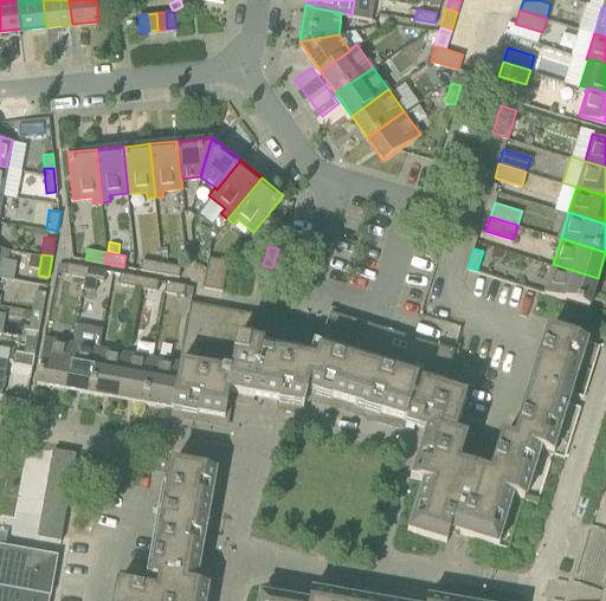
[(208,256),(207,266),(226,270),(229,260),(208,256)]
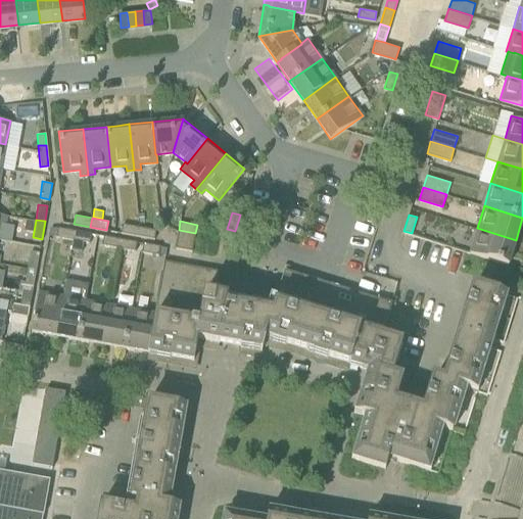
[(138,236),(140,227),(123,223),(121,233),(138,236)]
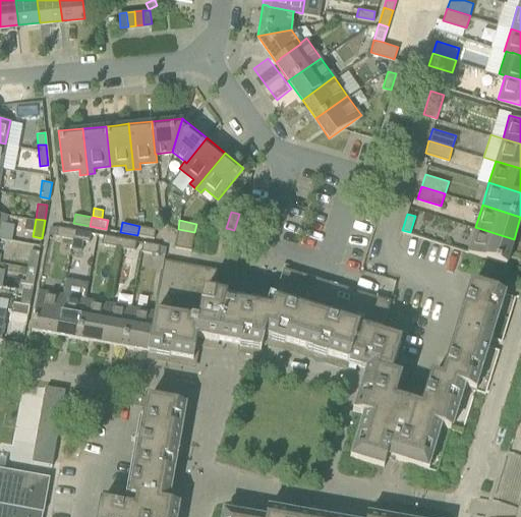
[(72,237),(74,229),(57,226),(56,234),(72,237)]
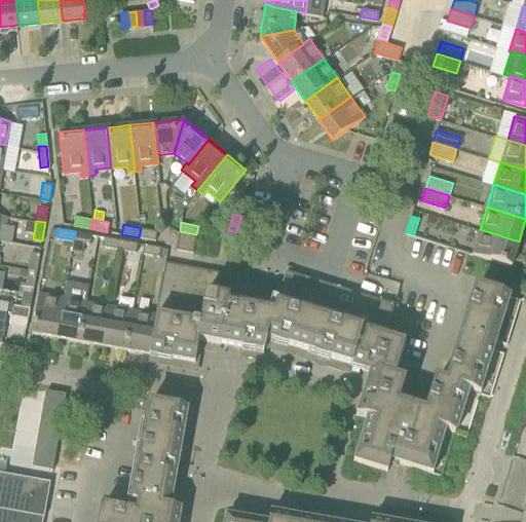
[(141,228),(139,237),(157,240),(158,231),(141,228)]
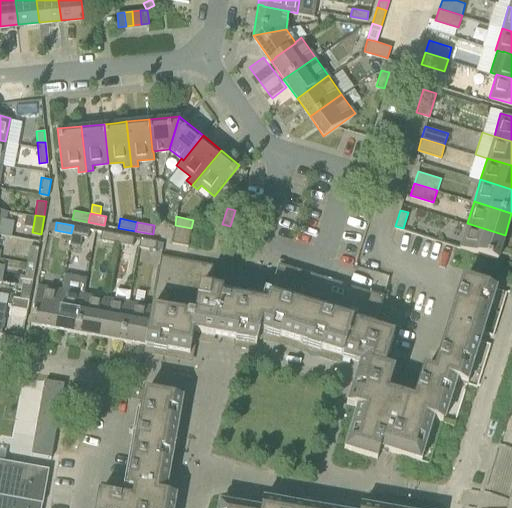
[(505,235),(467,223),(460,246),(498,258),(505,235)]
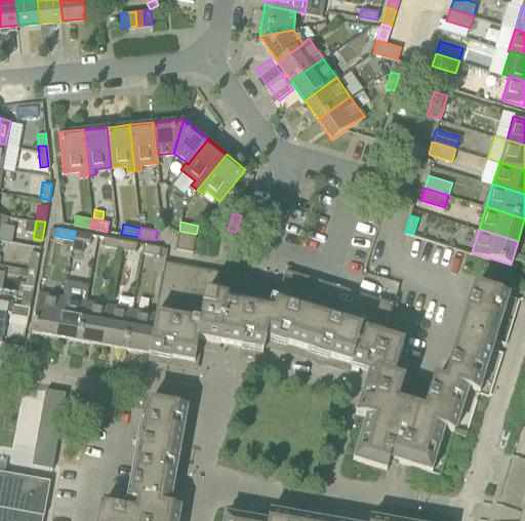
[(75,231),(73,239),(90,242),(91,234),(75,231)]
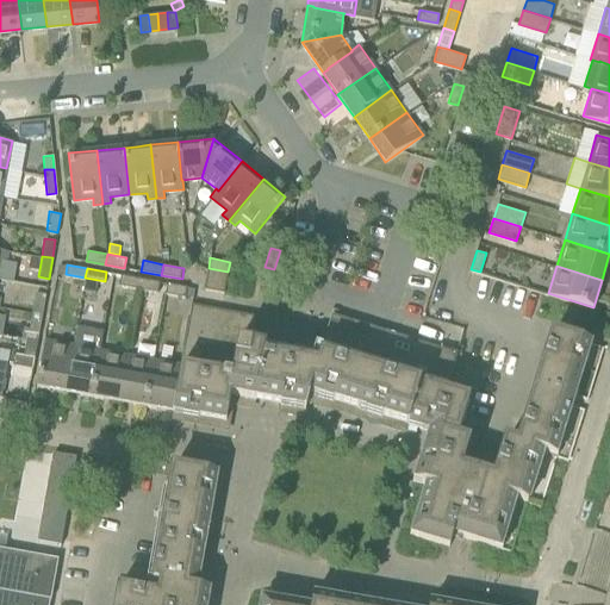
[(228,272),(209,268),(206,278),(226,281),(228,272)]
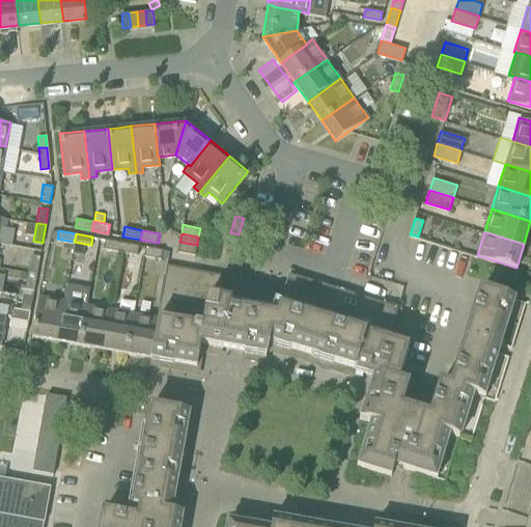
[(120,251),(122,242),(105,239),(103,247),(120,251)]
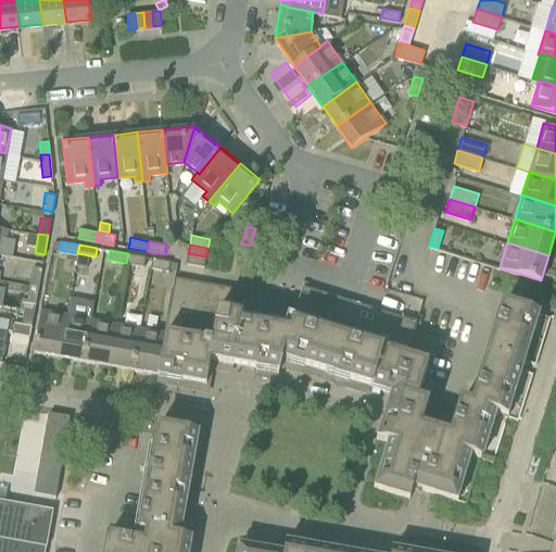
[(449,250),(442,267),(463,276),(469,259),(449,250)]
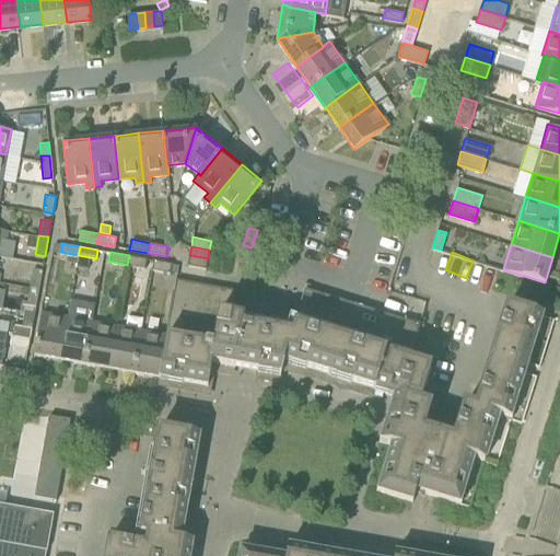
[(129,255),(127,265),(144,267),(147,258),(129,255)]
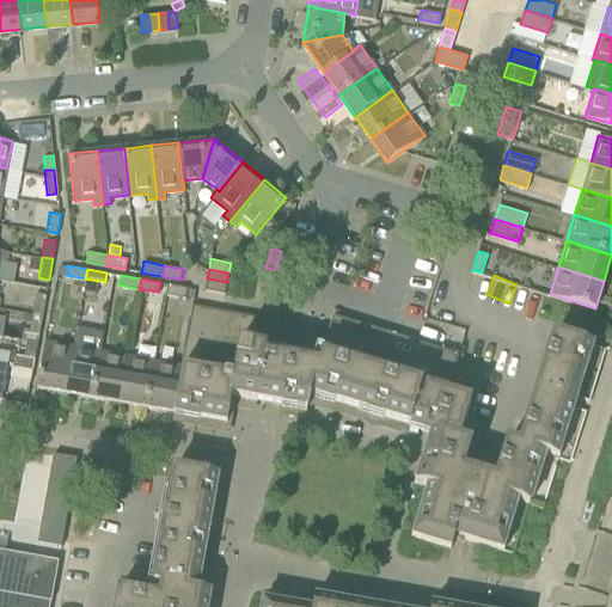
[(225,293),(227,282),(207,279),(206,289),(225,293)]
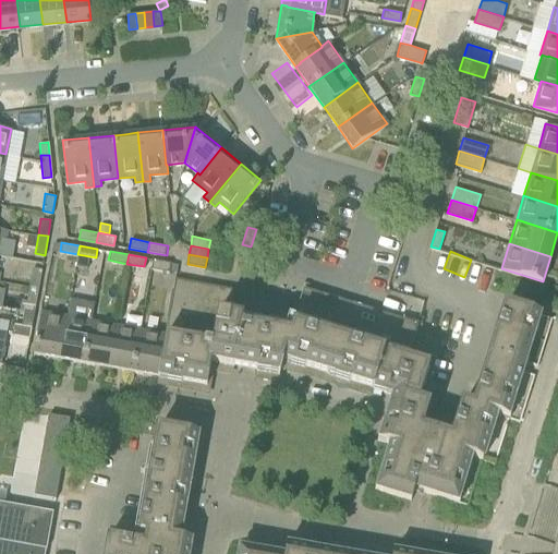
[(169,269),(171,263),(153,260),(152,268),(169,272),(169,269)]
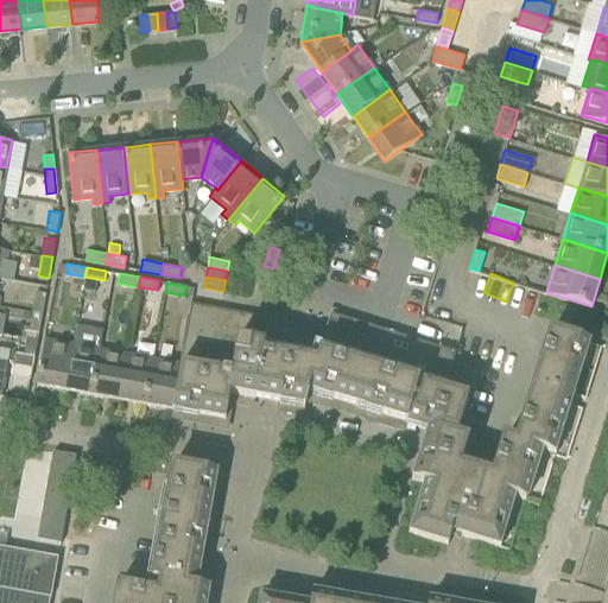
[(35,290),(32,309),(42,310),(45,292),(35,290)]
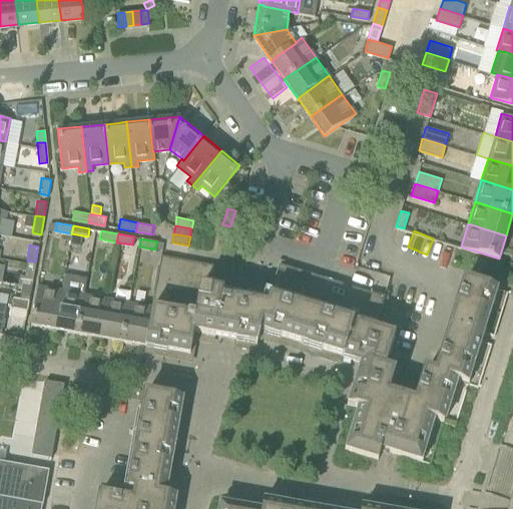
[(216,265),(161,255),(152,305),(153,306),(146,340),(145,345),(189,353),(193,332),(225,338),(257,343),(261,331),(362,362),(372,331),(374,331),(384,298),(279,266),(273,286),(244,281),(241,298),(233,297),(222,295),(222,292),(212,290),(216,265)]
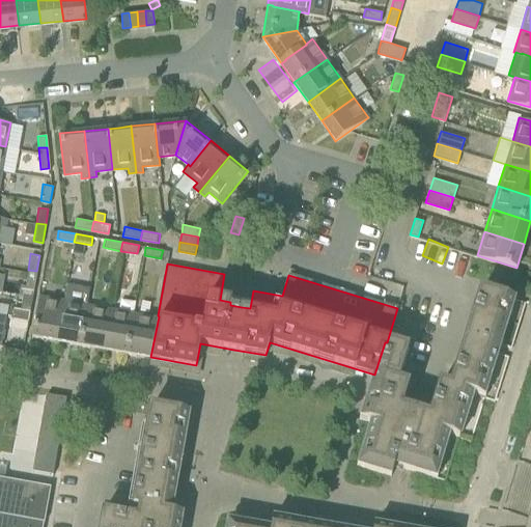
[(36,271),(28,270),(25,287),(33,289),(36,271)]
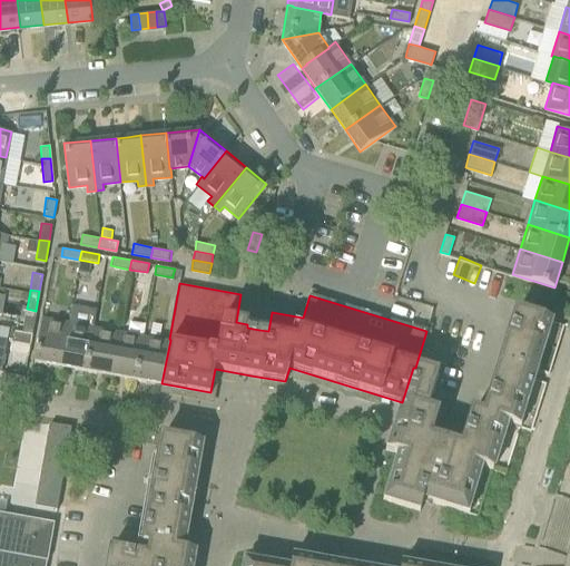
[(551,321),(521,311),(517,310),(484,412),(484,415),(512,423),(517,410),(522,411),(533,378),(531,378),(534,368),(536,369),(544,343),(551,321)]
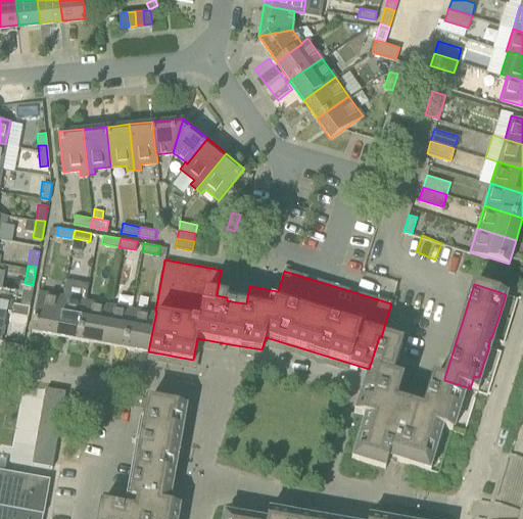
[(55,335),(62,294),(39,290),(32,331),(55,335)]
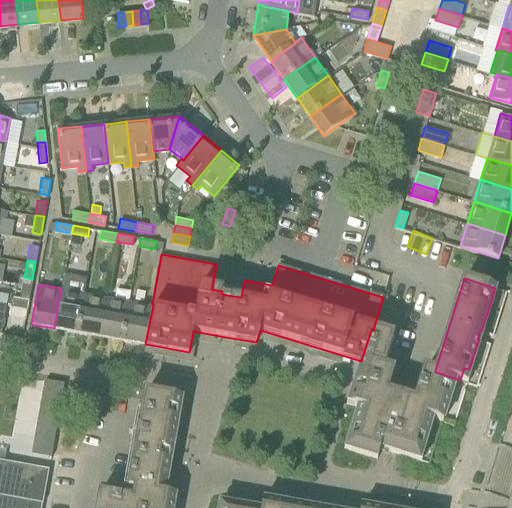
[(77,332),(84,292),(61,288),(54,328),(77,332)]
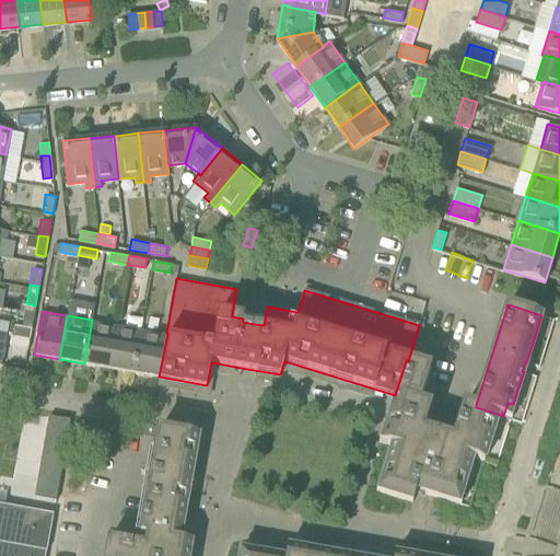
[(108,368),(116,324),(92,320),(84,363),(108,368)]
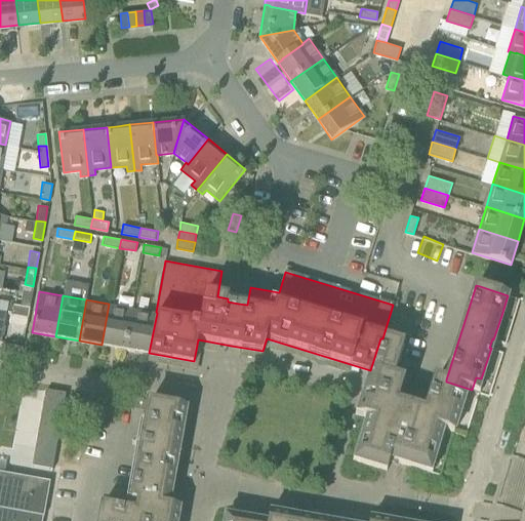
[(12,303),(11,312),(28,315),(30,306),(12,303)]
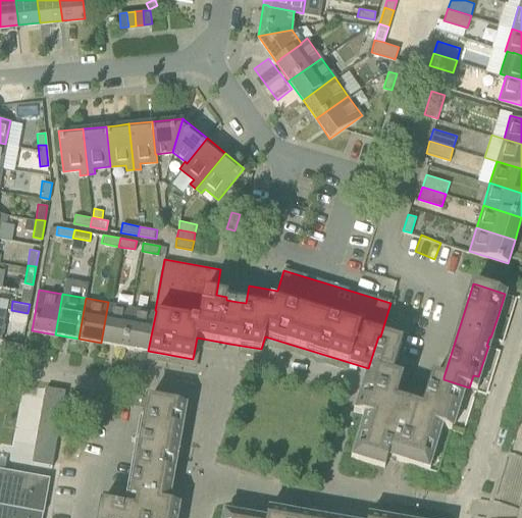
[(124,347),(132,306),(108,302),(101,343),(124,347)]
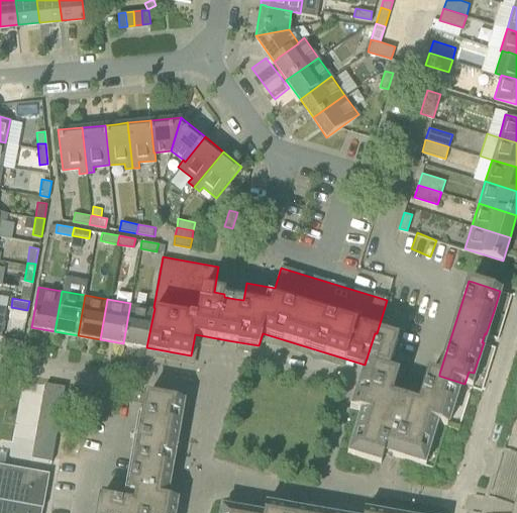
[(153,307),(130,303),(123,343),(146,347),(147,342),(154,308),(153,307)]
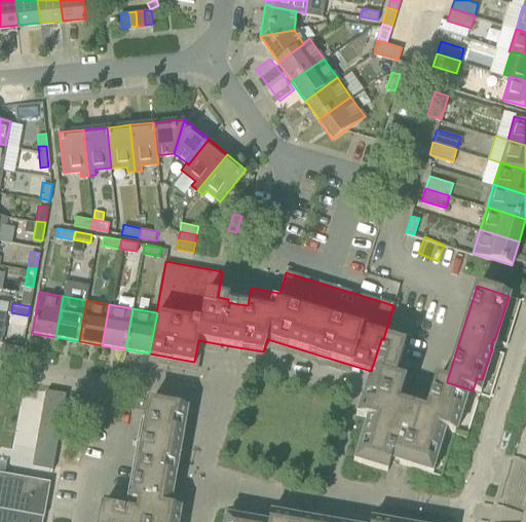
[(355,459),(387,470),(391,457),(400,460),(399,461),(433,472),(439,450),(445,430),(454,433),(466,392),(472,393),(473,390),(447,382),(447,380),(437,377),(425,413),(396,404),(404,379),(395,377),(404,346),(383,339),(381,339),(371,371),(364,393),(370,395),(363,415),(368,417),(355,459)]
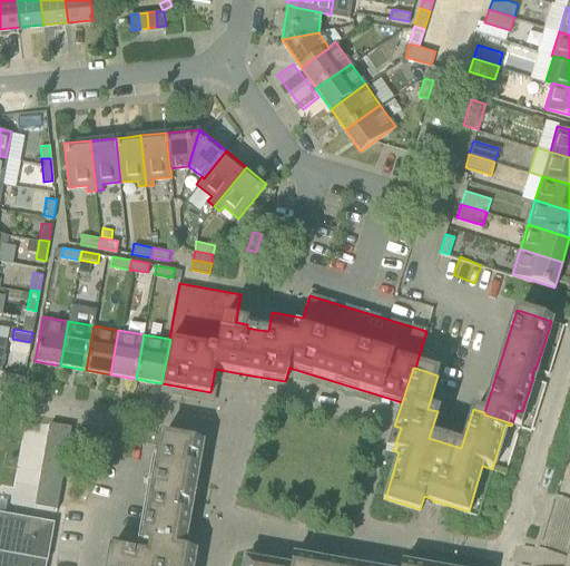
[(51,426),(48,439),(70,443),(72,430),(51,426)]
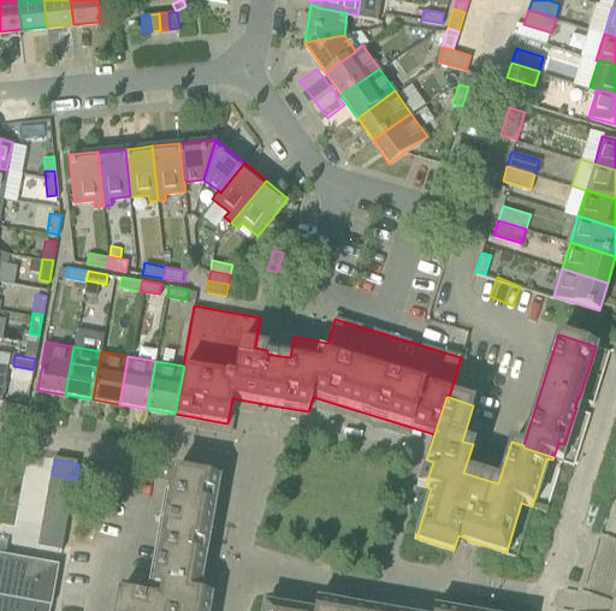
[(203,563),(208,534),(213,506),(218,478),(175,469),(173,478),(170,498),(165,527),(159,556),(154,587),(163,588),(160,601),(118,594),(114,610),(207,610),(211,594),(196,592),(197,582),(200,582),(203,563)]
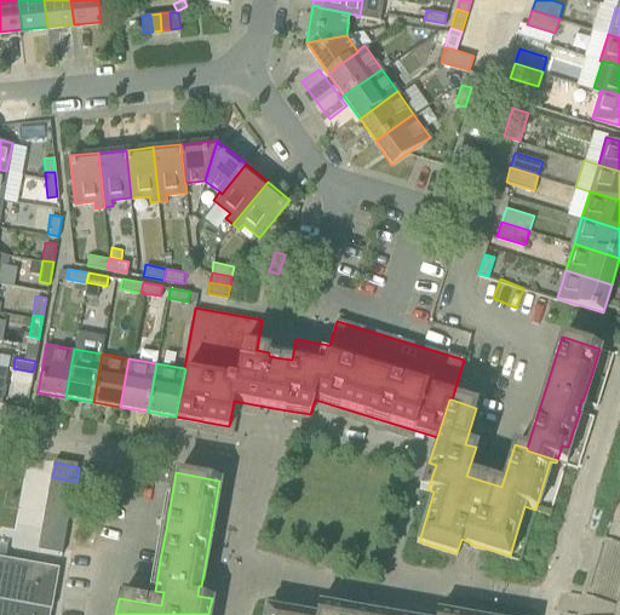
[(74,496),(76,482),(52,477),(50,492),(74,496)]
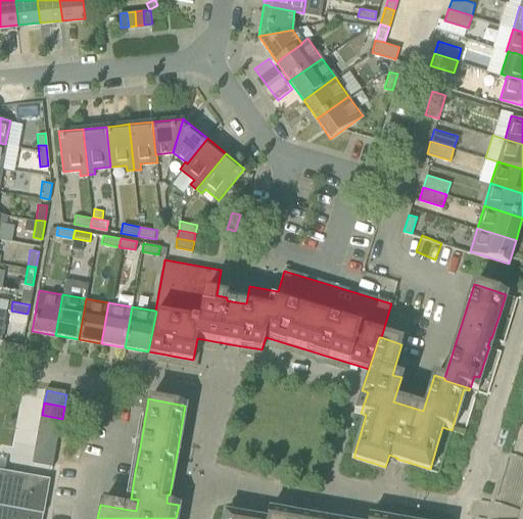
[(59,430),(62,419),(42,415),(40,427),(59,430)]
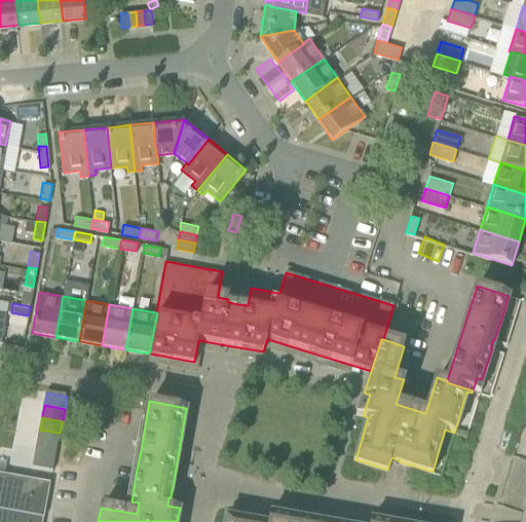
[(60,433),(40,430),(36,449),(57,453),(60,433)]
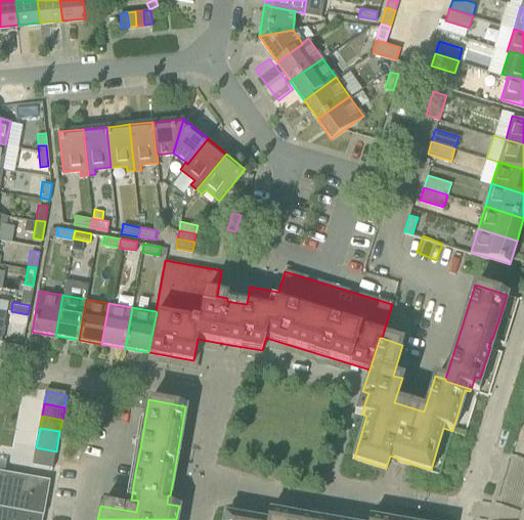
[(0,519),(42,519),(50,483),(3,475),(6,460),(0,458),(0,519)]
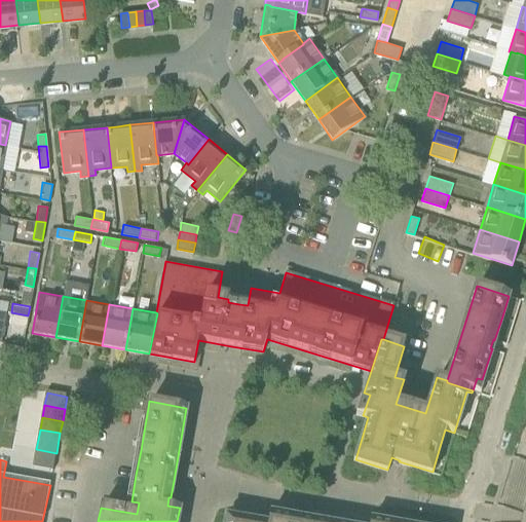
[(321,521),(269,513),(267,521),(321,521)]
